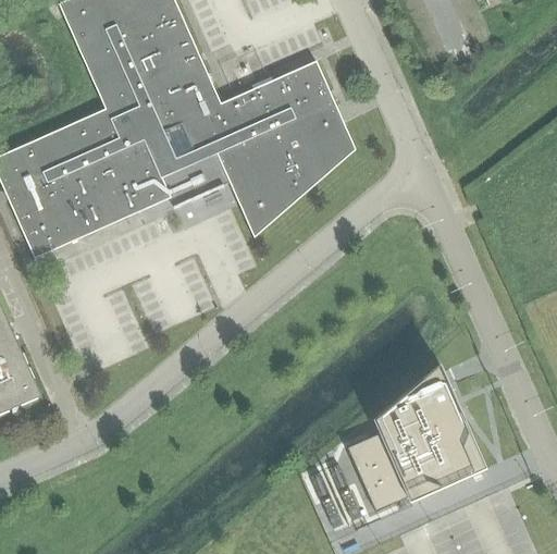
[(342,122),(314,60),(220,102),(173,0),(62,0),(58,2),(103,108),(0,154),(0,183),(33,257),(168,197),(173,207),(229,182),(252,236),(354,148),(342,122)]
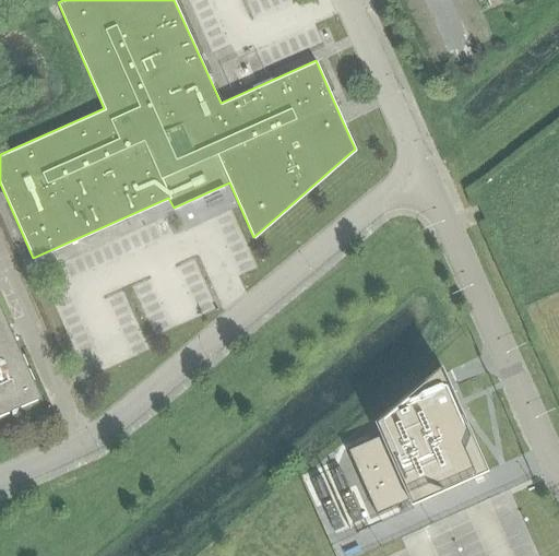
[(0,413),(40,395),(0,305),(0,413)]
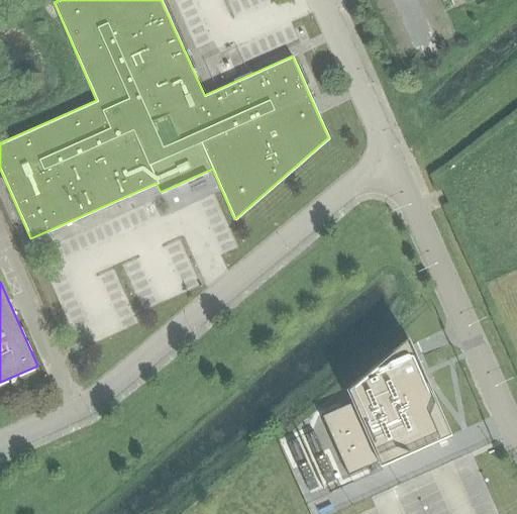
[(351,400),(321,414),(343,464),(347,474),(378,460),(380,465),(449,433),(419,366),(407,337),(345,388),(351,400)]
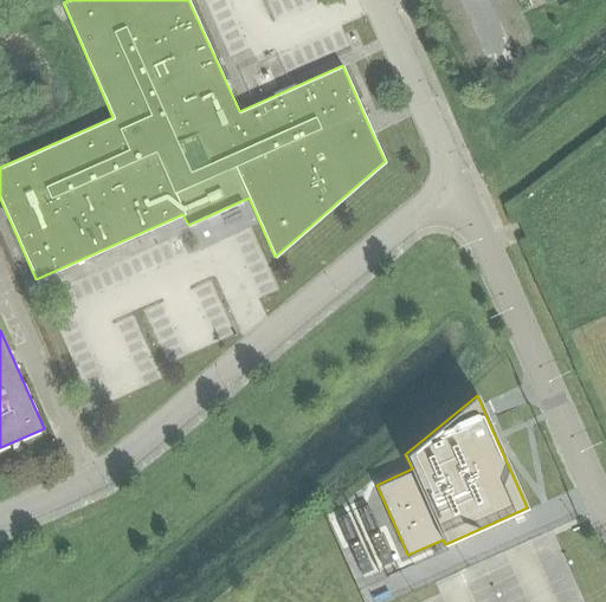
[(384,565),(394,561),(368,502),(358,506),(384,565)]
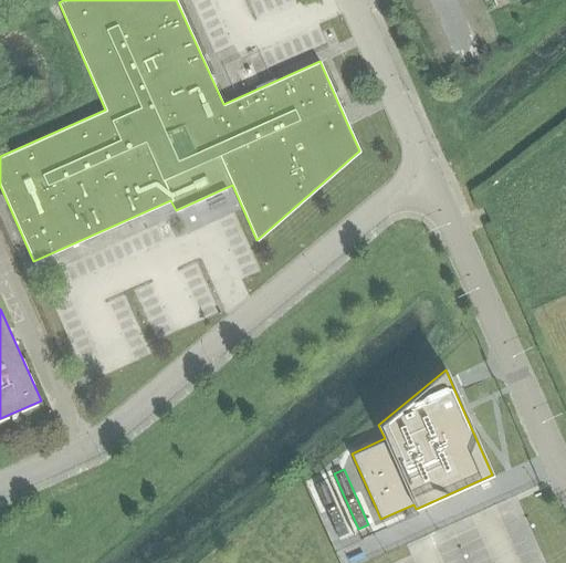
[(316,481),(341,537),(350,532),(326,477),(316,481)]
